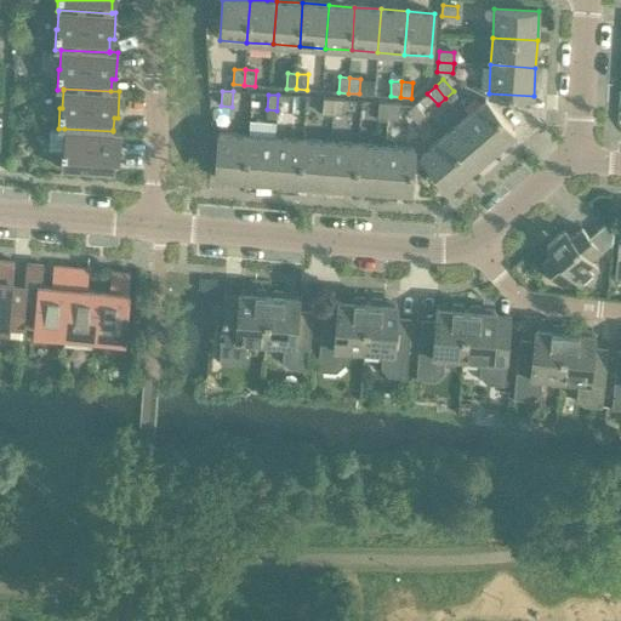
[(278,95),(277,110),(288,112),(289,96),(278,95)]
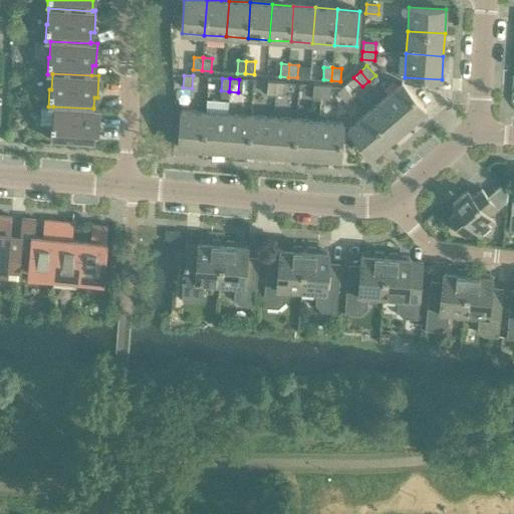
[(266,94),(275,95),(276,82),(267,81),(266,94)]
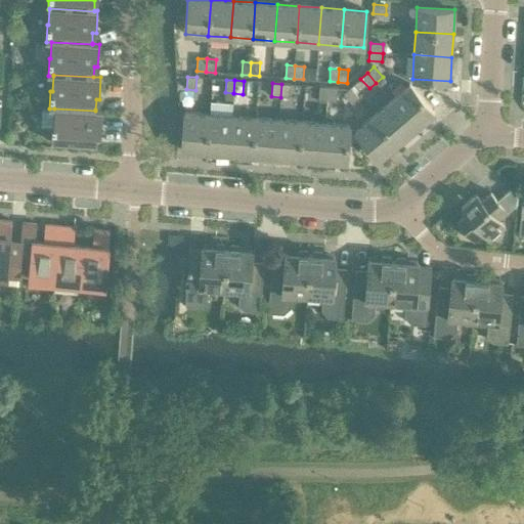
[(281,84),(280,97),(290,97),(291,84),(281,84)]
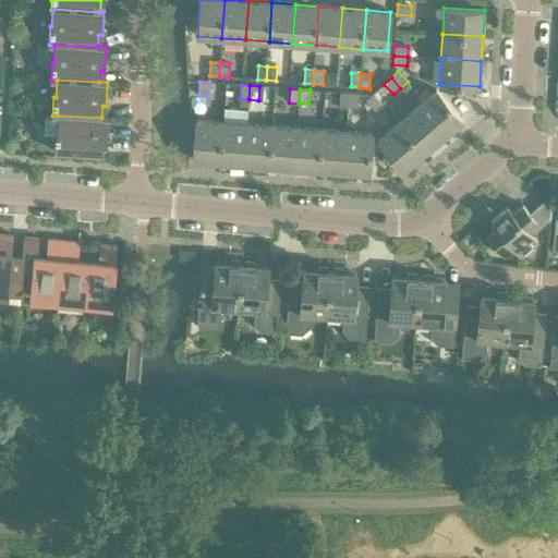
[(436,89),(416,107),(443,137),(462,120),(436,89)]
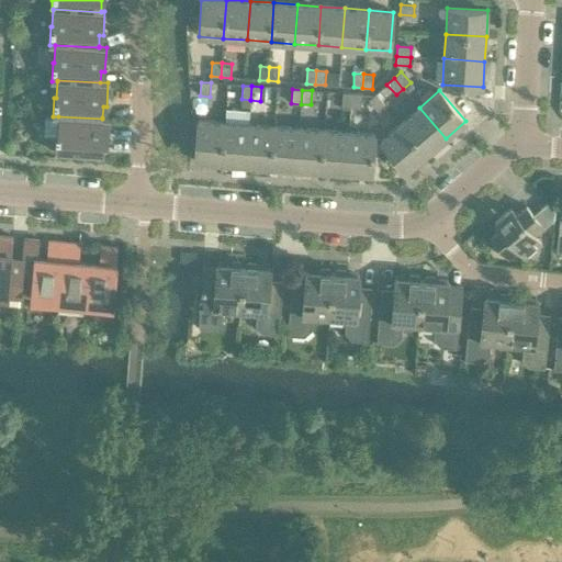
[(341,108),(351,108),(352,93),(343,93),(341,108)]
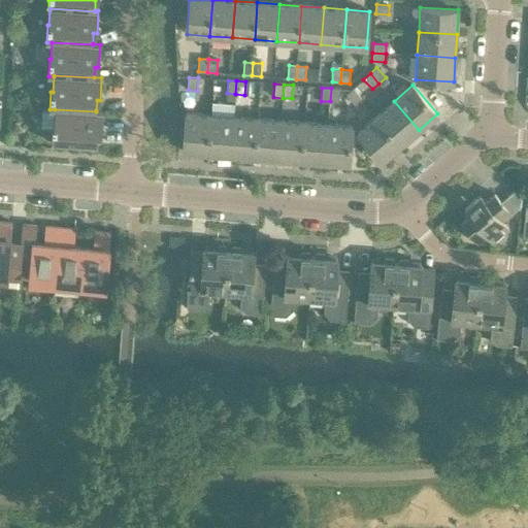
[(331,88),(330,101),(338,102),(339,89),(331,88)]
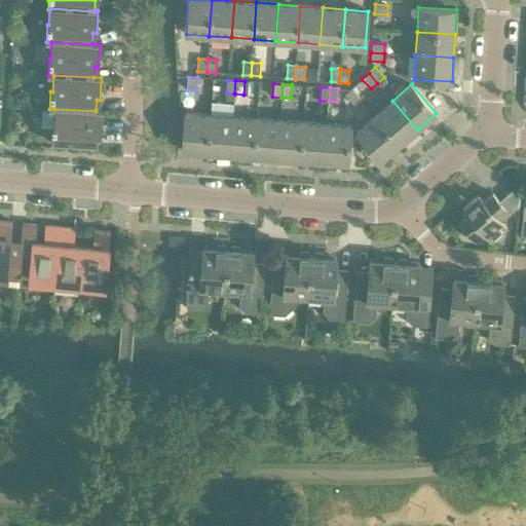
[(344,95),(353,104),(360,99),(351,88),(344,95)]
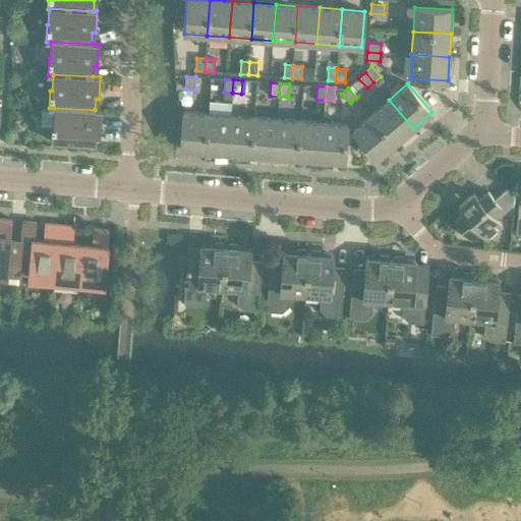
[(389,100),(371,114),(396,143),(413,128),(389,100)]
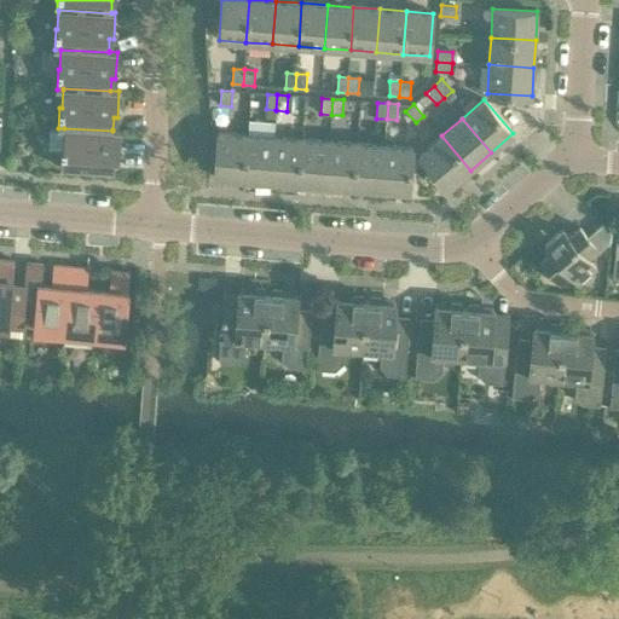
[(64,128),(58,128),(50,128),(48,150),(62,151),(61,168),(114,171),(115,157),(120,157),(121,131),(113,129),(113,131),(64,128)]
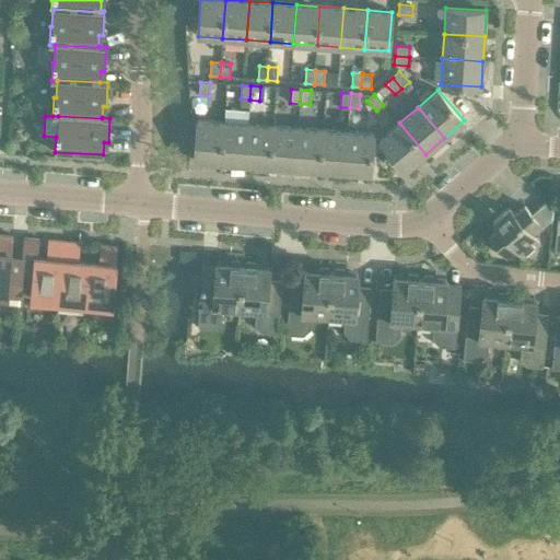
[(194,161),(220,163),(223,123),(197,120),(194,161)]
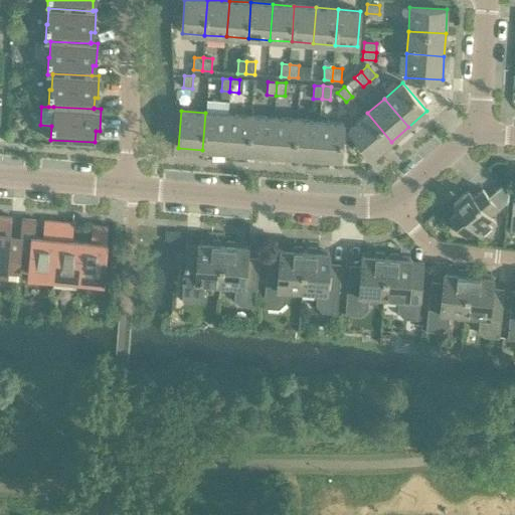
[(202,150),(225,151),(228,114),(205,113),(202,150)]
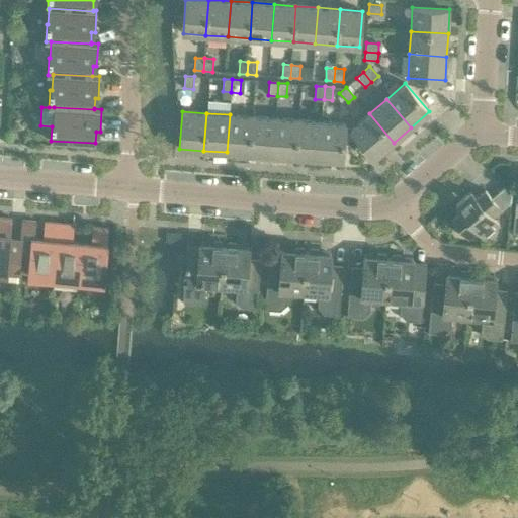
[(394,143),(369,113),(351,130),(375,158),(394,143)]
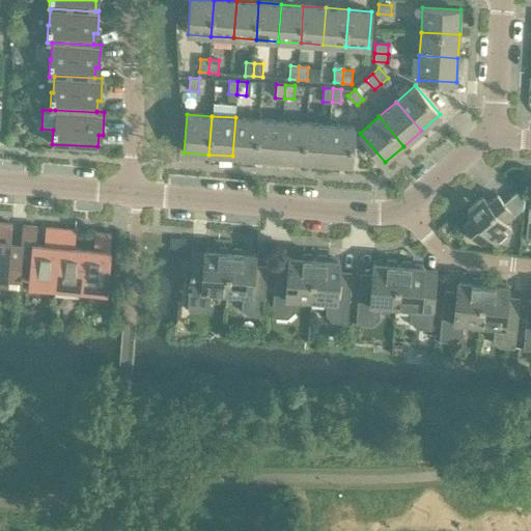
[(232,156),(256,158),(259,119),(235,117),(232,156)]
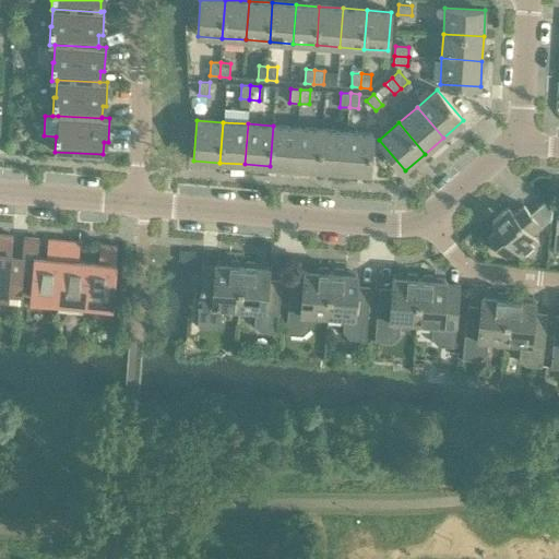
[(270,166),(294,168),(297,128),(273,126),(270,166)]
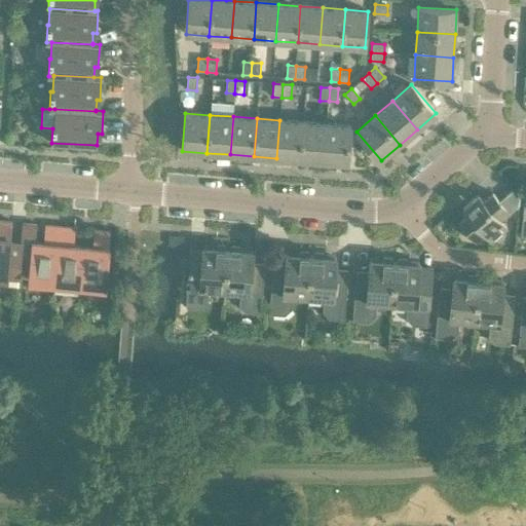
[(276,158),(300,160),(303,122),(279,120),(276,158)]
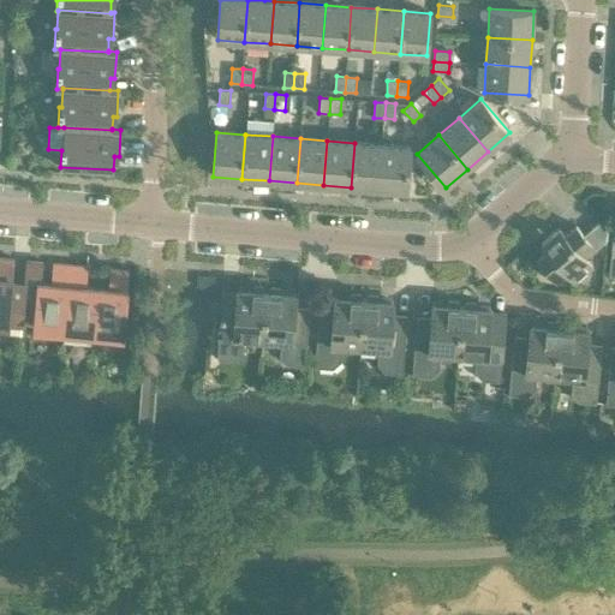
[(351,187),(378,189),(382,144),(354,143),(351,187)]
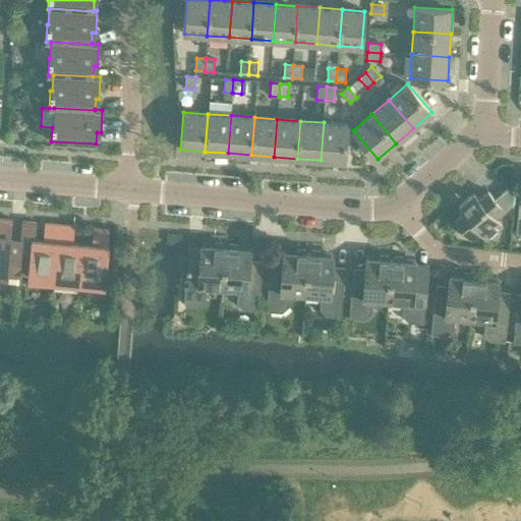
[(324,122),(321,160),(345,162),(347,124),(324,122)]
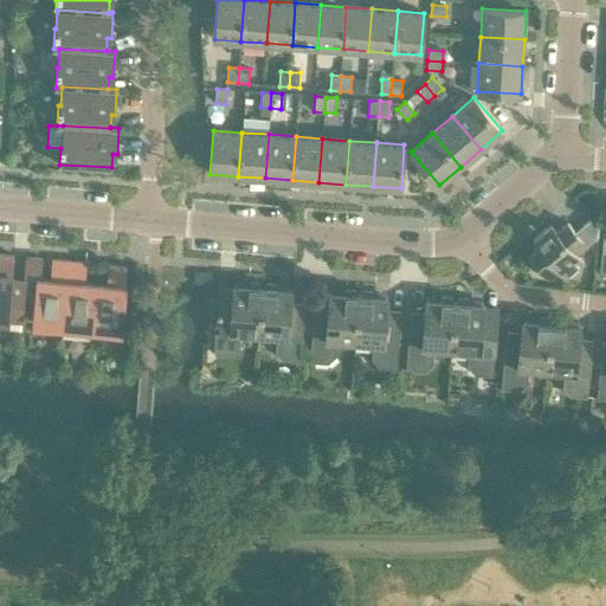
[(540,246),(529,256),(548,278),(559,270),(567,278),(584,263),(577,255),(587,245),(568,223),(558,232),(550,225),(534,239),(540,246)]
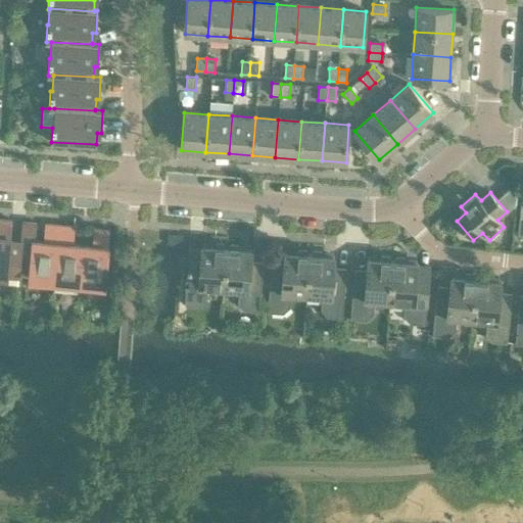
[(0,282),(17,285),(18,275),(21,241),(10,240),(10,238),(9,238),(11,221),(0,220),(0,231),(1,232),(1,237),(0,236),(0,282)]
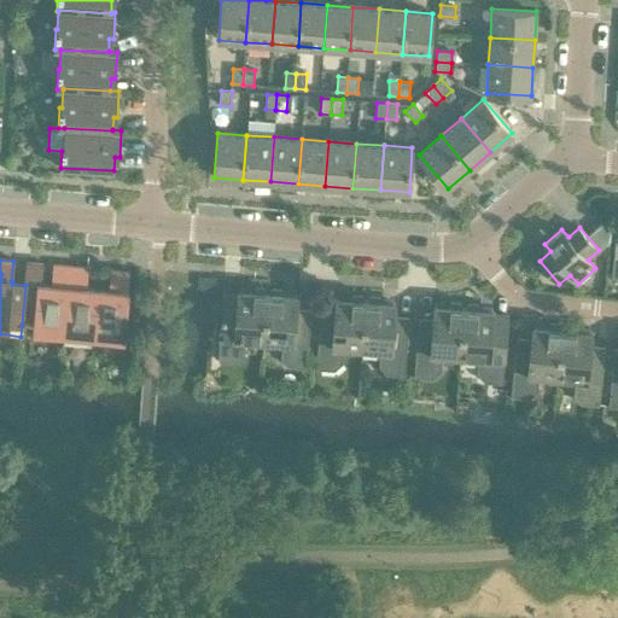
[(35,338),(64,340),(71,267),(54,264),(53,275),(57,279),(59,279),(58,286),(41,284),(42,263),(28,262),(25,285),(22,325),(35,326),(36,326),(35,338)]
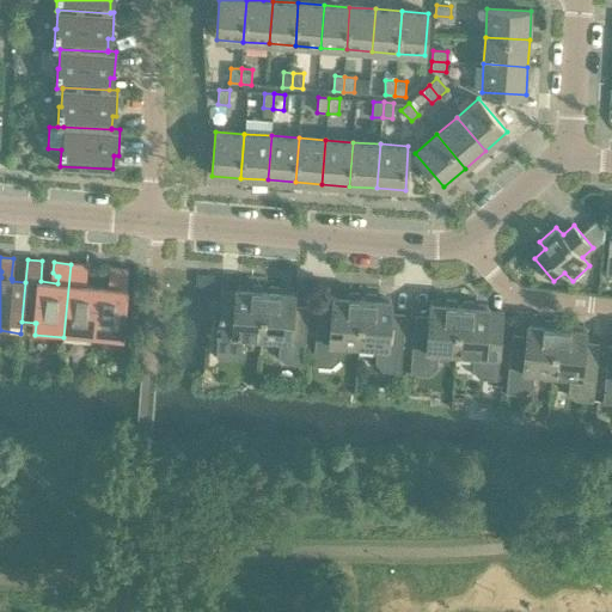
[(63,337),(92,340),(97,287),(79,285),(79,279),(81,279),(85,276),(86,265),(71,264),(63,337)]
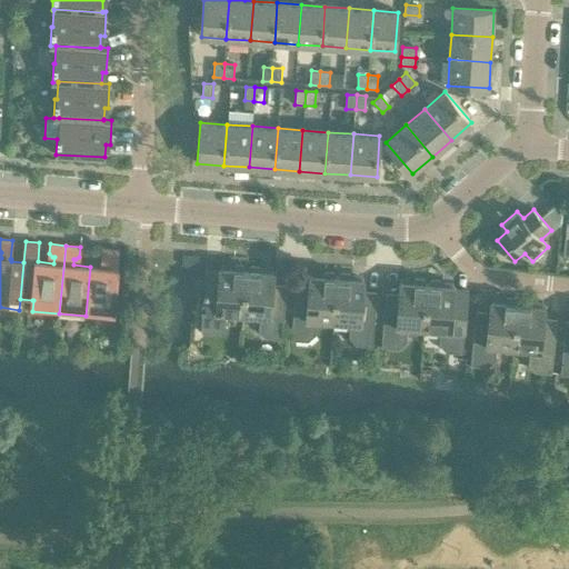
[(90,267),(86,316),(111,319),(112,308),(113,308),(118,269),(117,269),(119,250),(103,249),(102,259),(106,262),(108,262),(107,268),(90,267)]
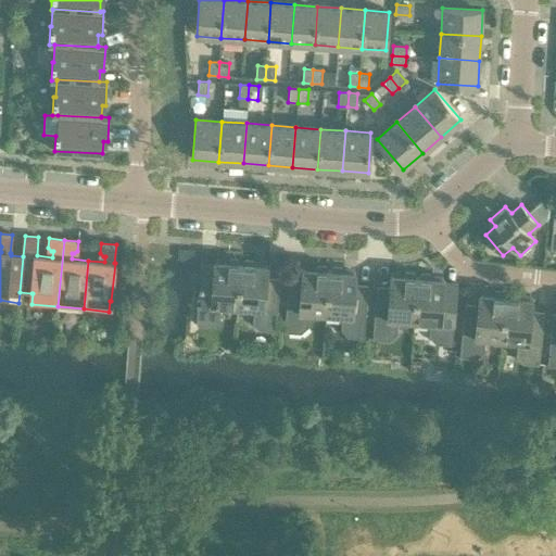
[(222,306),(238,307),(241,264),(238,264),(239,260),(228,260),(228,263),(214,262),(214,273),(201,272),(197,325),(213,327),(220,320),(222,306)]
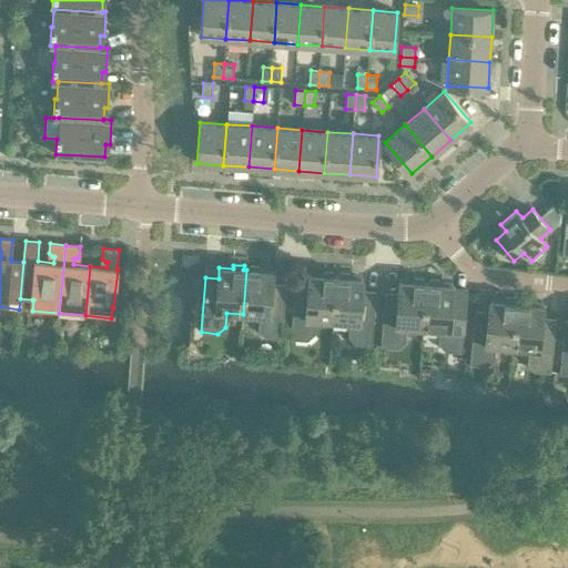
[(246,270),(243,314),(260,315),(259,330),(265,337),(282,338),(286,284),(273,283),(274,272),(260,271),(260,267),(250,266),(250,270),(246,270)]
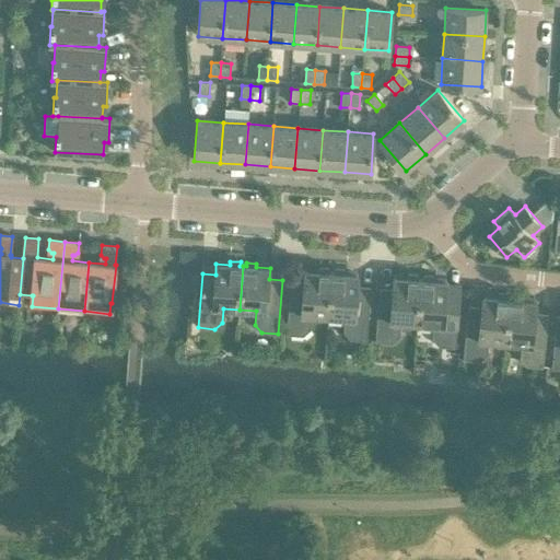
[(312,315),(328,316),(331,273),(328,272),(329,269),(319,268),(318,272),(305,271),(304,282),(291,281),(287,335),(303,336),(311,329),(312,315)]
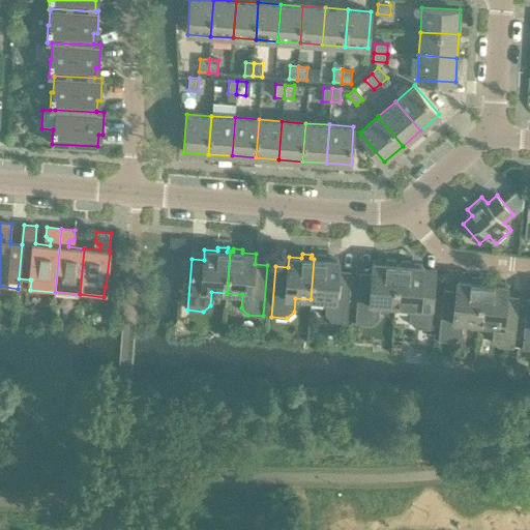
[(314,259),(311,299),(326,301),(325,314),(331,321),(347,322),(351,271),(339,270),(340,260),(326,259),(326,256),(317,255),(317,259),(314,259)]
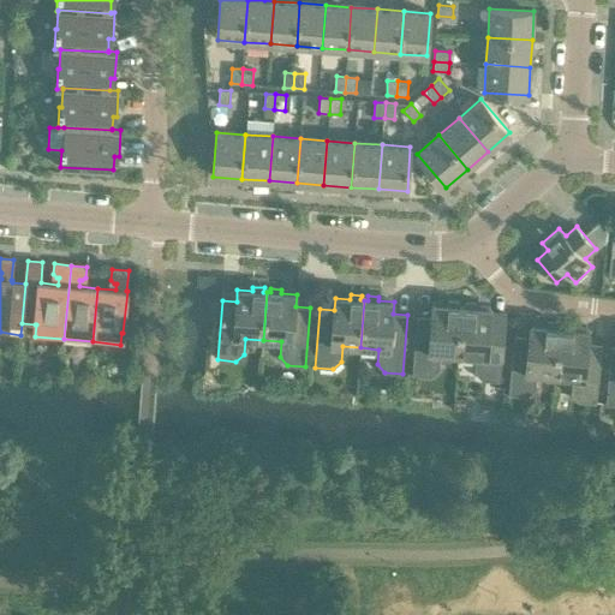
[(440,354),(458,356),(461,308),(459,308),(459,303),(448,302),(448,306),(433,305),(431,317),(417,316),(412,375),(430,376),(439,369),(440,354)]
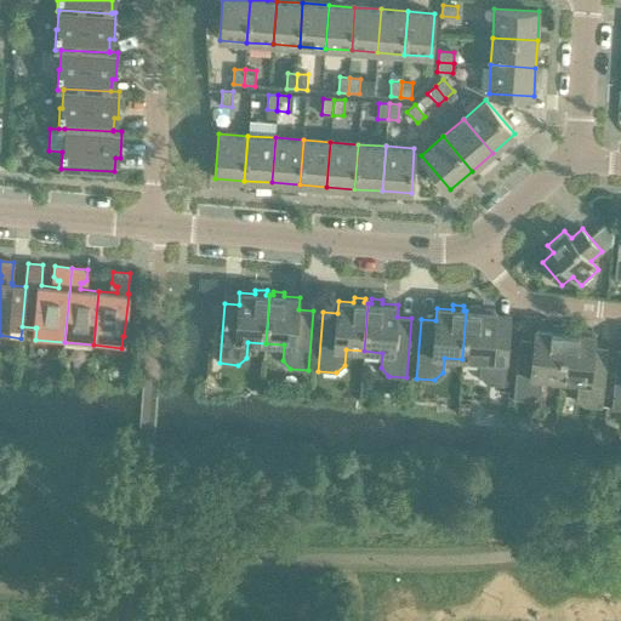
[(466,311),(462,359),(480,360),(479,376),(486,385),(505,386),(510,326),(495,325),(496,313),(480,312),(480,307),(469,307),(469,311),(466,311)]
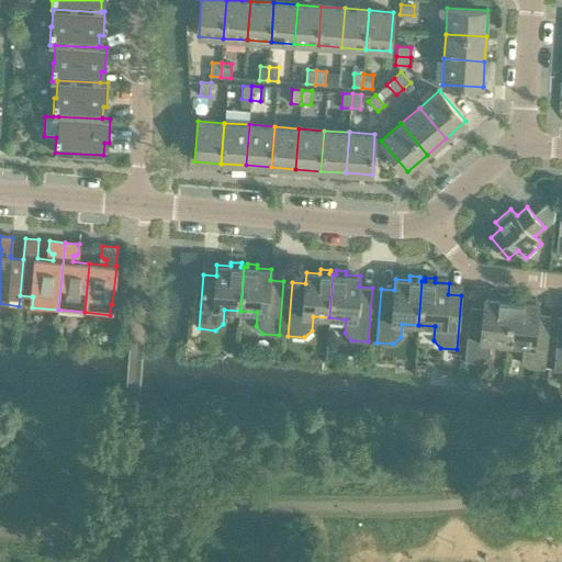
[(491,341),(507,344),(512,300),(508,300),(509,295),(499,294),(498,299),(484,298),(483,308),(470,306),(464,360),(482,362),(490,356),(491,341)]
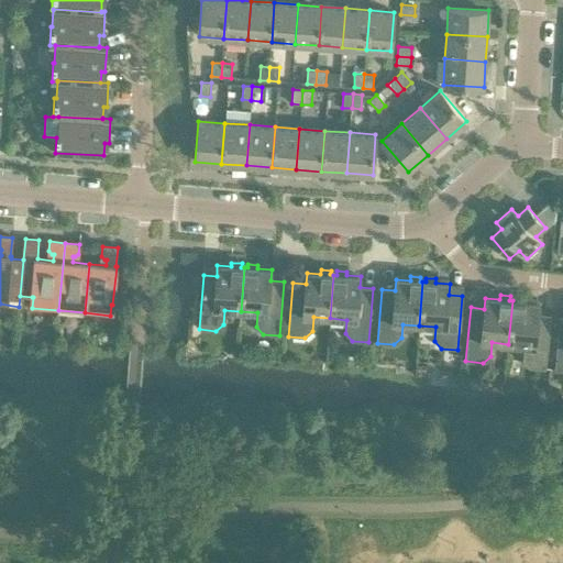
[(512,300),(508,344),(525,346),(523,360),(529,367),(545,370),(552,316),(539,315),(540,304),(526,301),(526,298),(516,297),(516,300),(512,300)]
